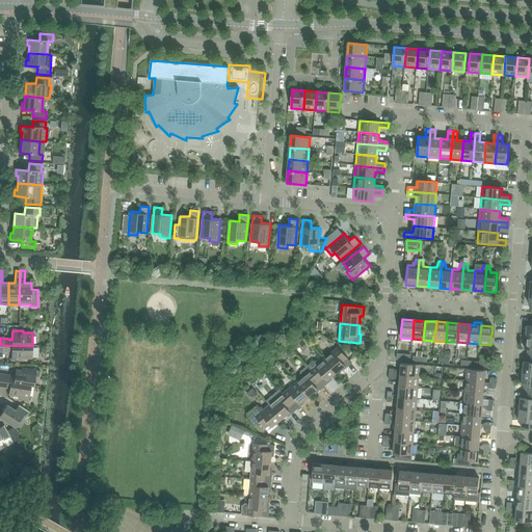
[(530,349),(530,355),(531,355),(531,338),(524,337),(523,343),(526,343),(525,349),(530,349)]
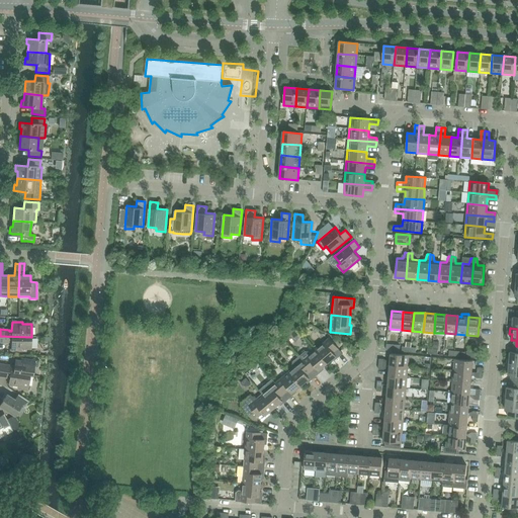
[(31,337),(0,336),(0,342),(8,343),(8,342),(11,342),(11,351),(21,351),(21,349),(31,349),(31,337)]
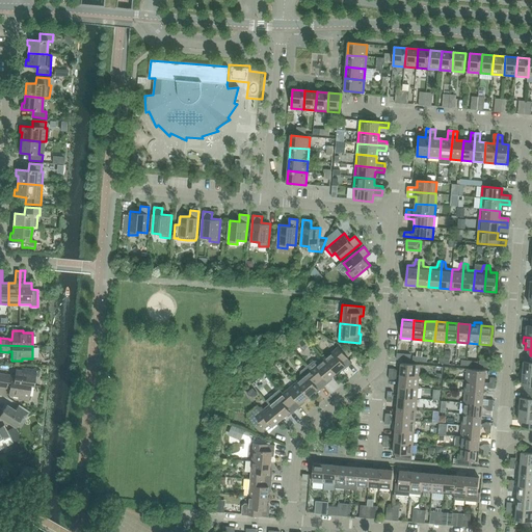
[(352,364),(338,347),(324,358),(337,373),(343,368),(345,370),(352,364)]
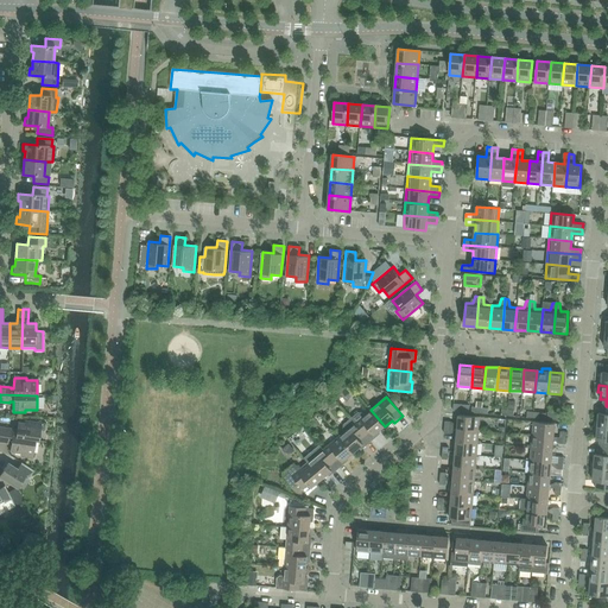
[(595,419),(595,426),(607,428),(607,406),(606,406),(605,413),(599,413),(599,420),(595,419)]
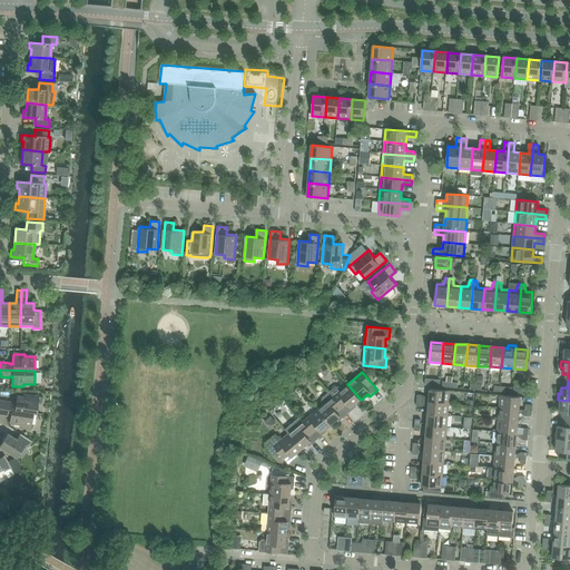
[(361,400),(347,384),(342,390),(340,387),(336,386),(328,393),(347,414),(355,409),(353,406),(361,400)]
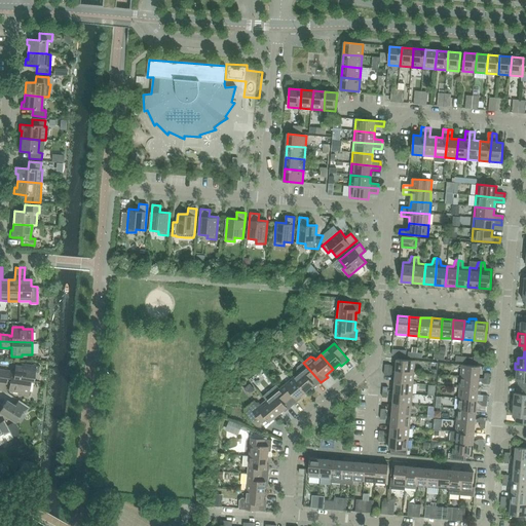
[(396,369),(396,371),(414,372),(415,361),(397,360),(396,369)]
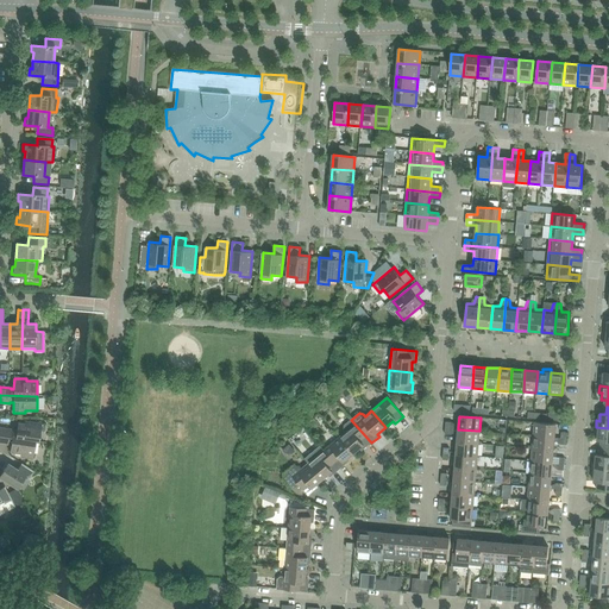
[(346,432),(339,438),(353,454),(362,447),(363,450),(371,443),(351,420),(344,426),(344,429),(346,432)]
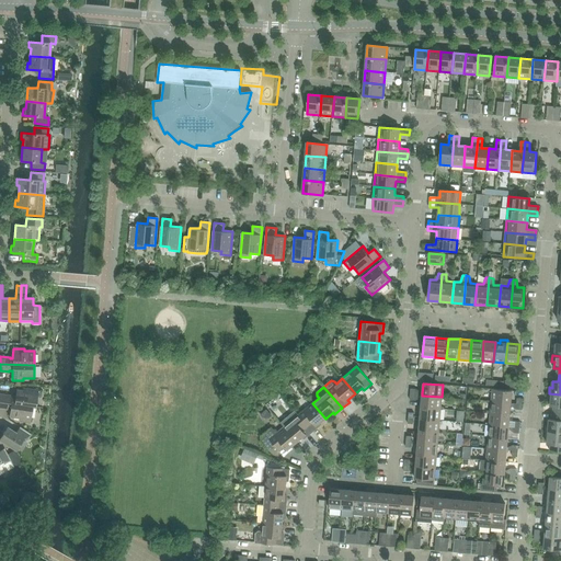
[(0,395),(0,401),(33,407),(36,408),(38,391),(27,389),(26,392),(16,390),(15,397),(0,395)]
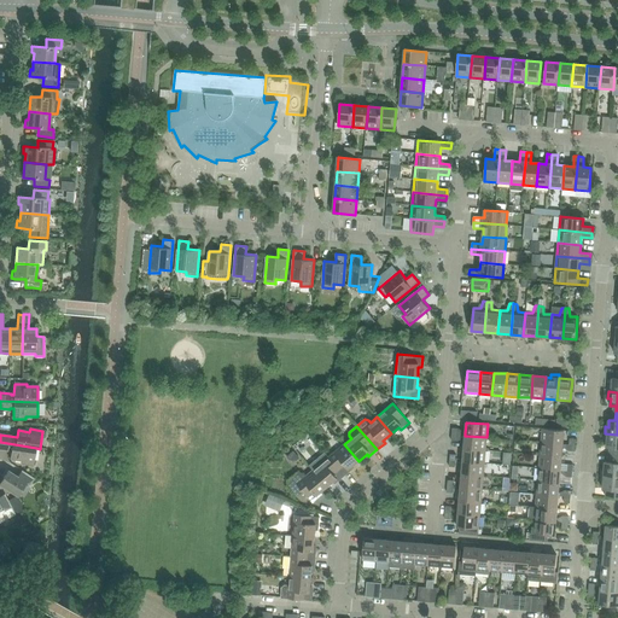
[(541,442),(563,444),(564,431),(542,429),(541,442)]
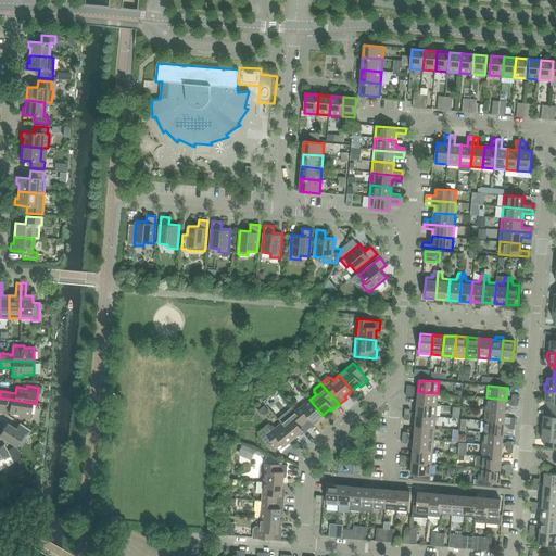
[(555,391),(544,390),(543,396),(546,396),(545,403),(551,403),(551,409),(555,409),(555,391)]
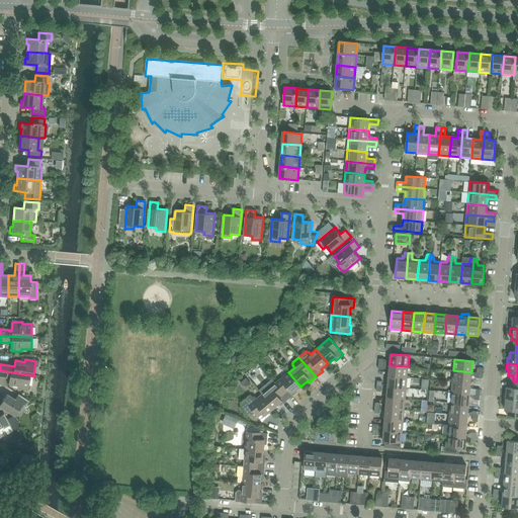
[(390,367),(389,376),(407,377),(408,366),(390,365),(390,367)]
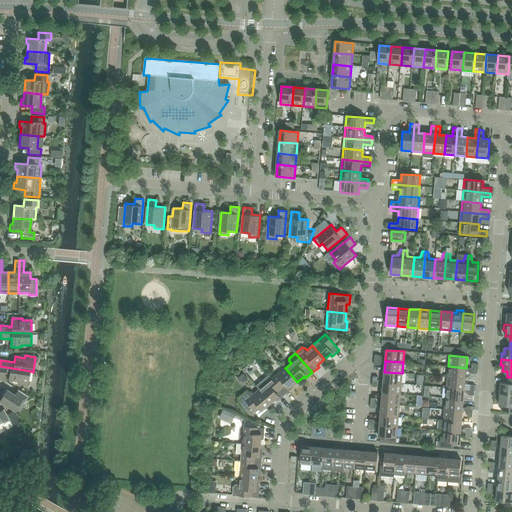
[(466,368),(466,370),(471,374),(476,374),(477,364),(472,363),(471,368),(466,368)]
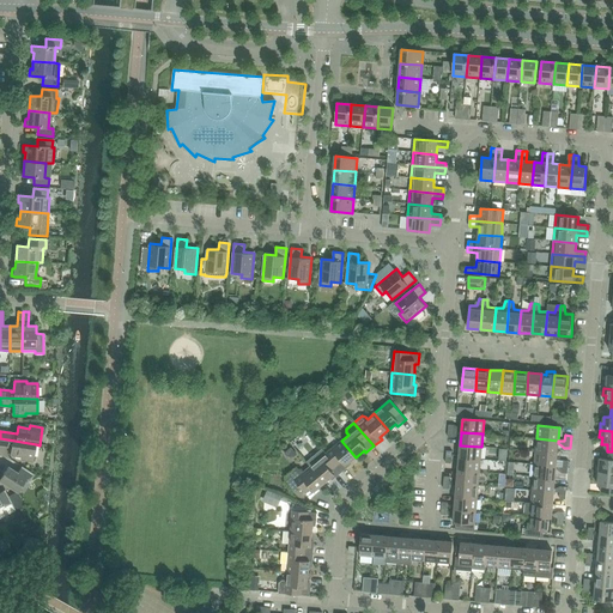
[(0,438),(0,445),(7,448),(8,447),(11,448),(10,455),(22,457),(20,460),(34,462),(36,444),(0,438)]
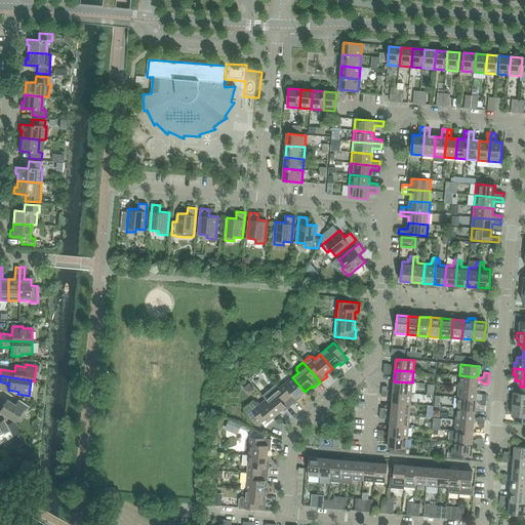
[(459,375),(458,387),(477,389),(478,379),(478,377),(459,375)]
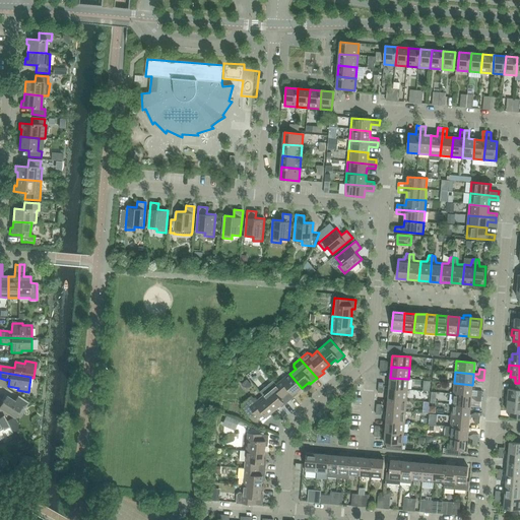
[(289,374),(276,385),(290,400),(297,395),(296,393),(302,388),(289,374)]
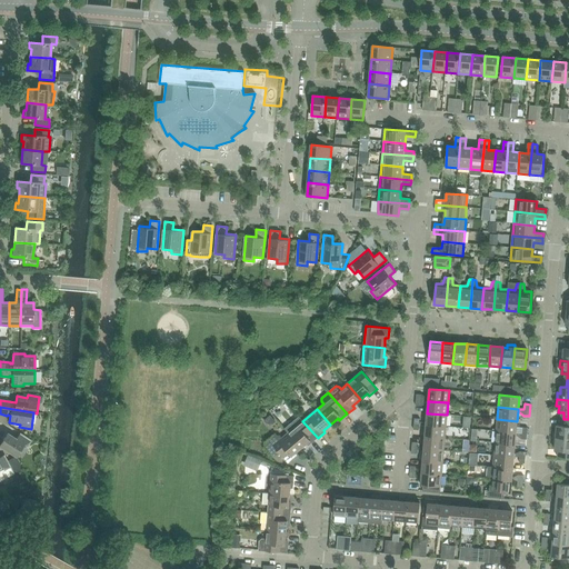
[(427,413),(426,425),(446,427),(447,415),(427,413)]
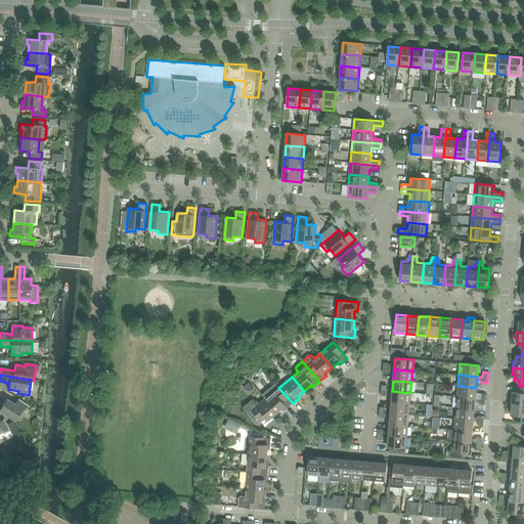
[(457,386),(456,397),(475,398),(476,388),(457,386)]
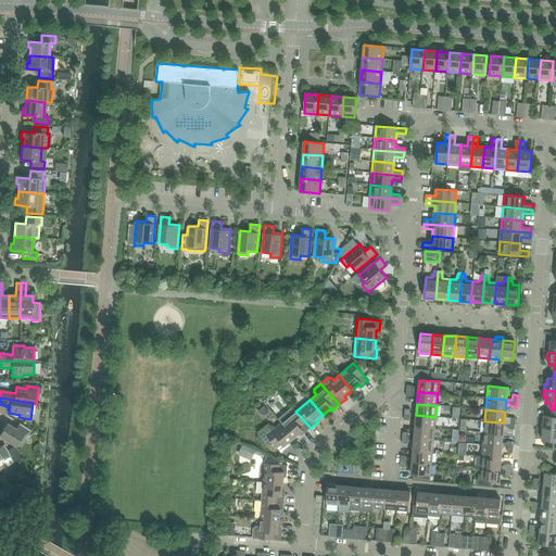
[(541,421),(541,428),(555,428),(555,409),(551,409),(550,416),(544,415),(544,421),(541,421)]
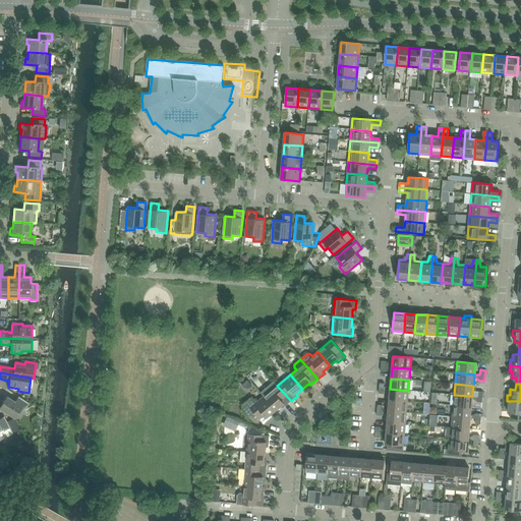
[(264,397),(276,411),(282,405),(284,407),(291,401),(277,386),(264,397)]
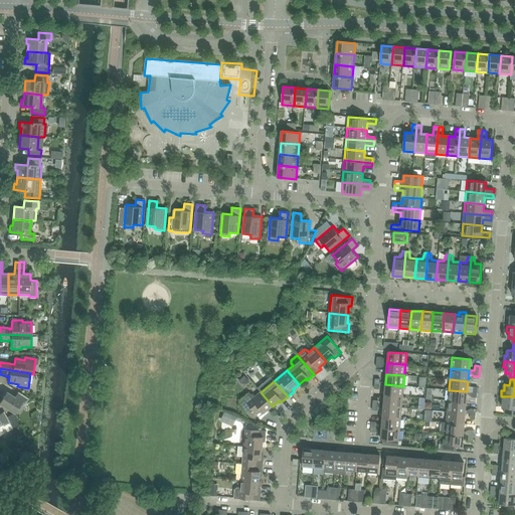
[(385,384),(384,395),(402,397),(403,386),(385,384)]
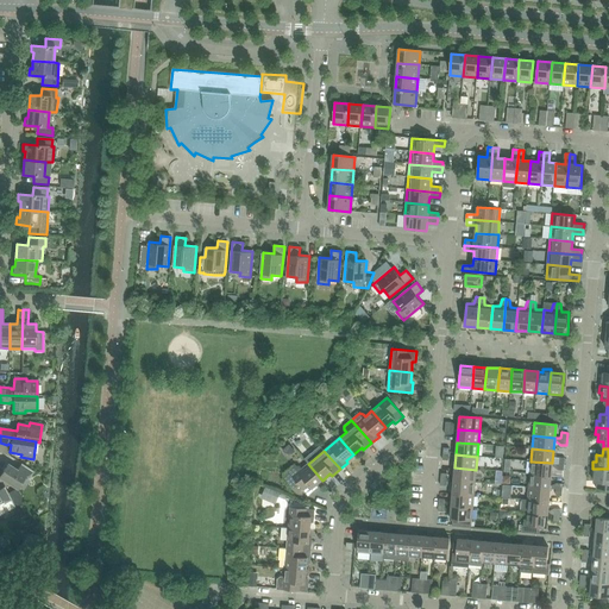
[(531,462),(529,475),(552,476),(552,466),(552,463),(531,462)]
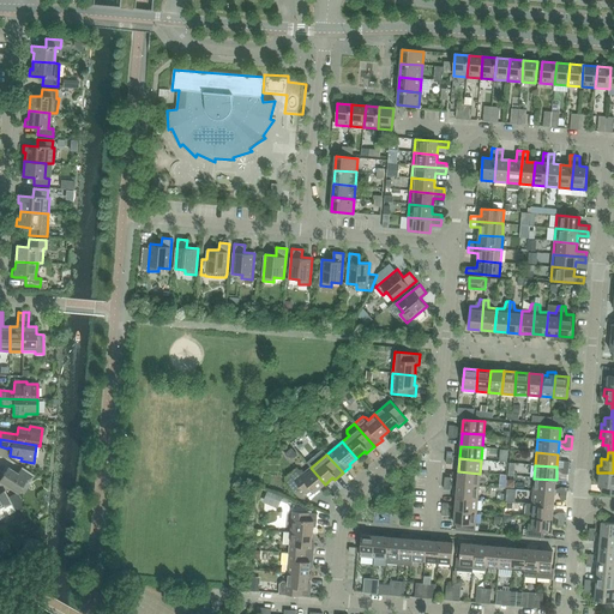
[(8,468),(0,480),(0,481),(17,493),(24,482),(29,485),(34,476),(22,468),(18,474),(8,468)]
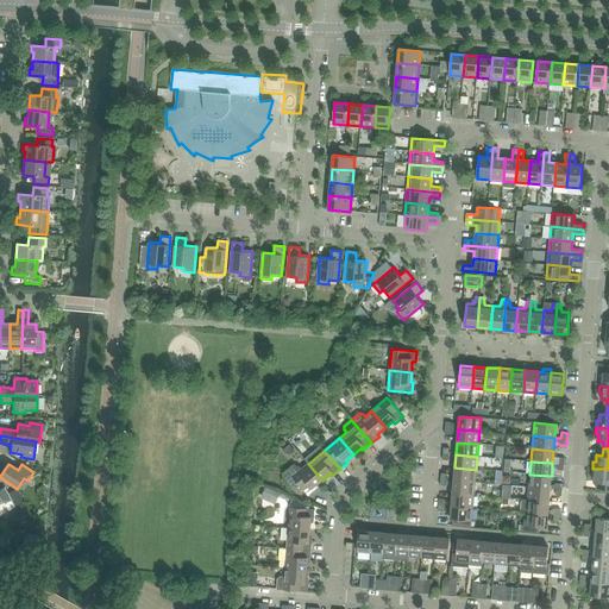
[(322,481),(308,464),(302,469),(300,466),(296,466),(284,476),(284,479),(293,489),(299,484),(308,496),(316,489),(314,487),(322,481)]
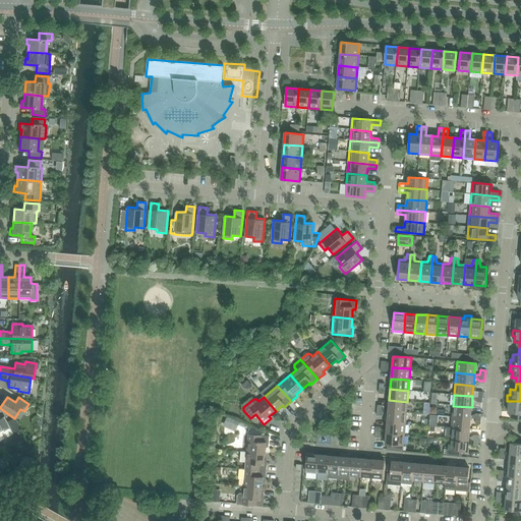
[(388,411),(407,412),(407,402),(389,400),(388,411)]
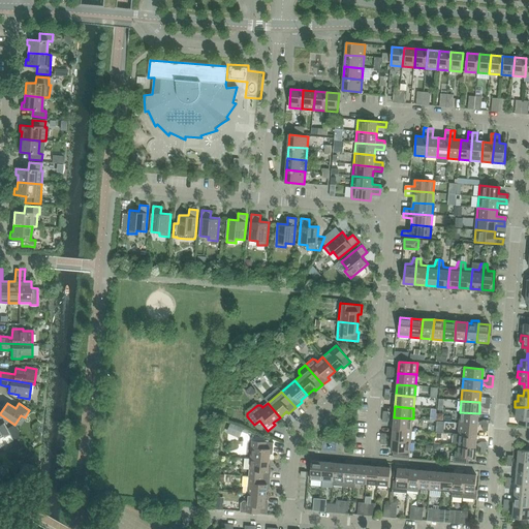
[(528,407),(515,407),(514,412),(517,412),(516,418),(521,419),(521,426),(528,426),(528,407)]
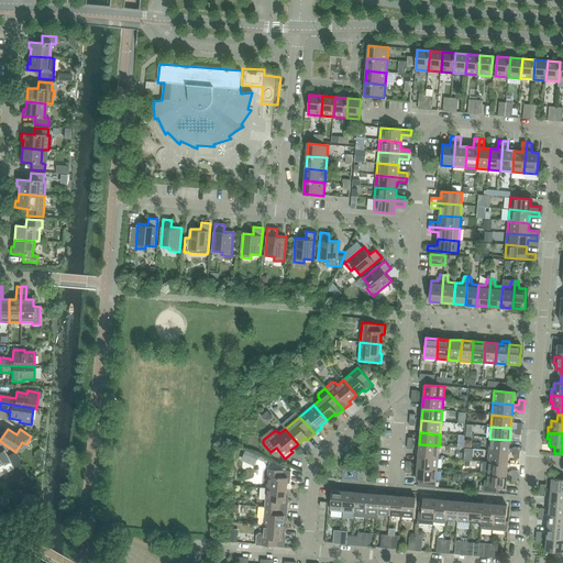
[(509,452),(509,450),(510,440),(489,439),(488,450),(509,452)]
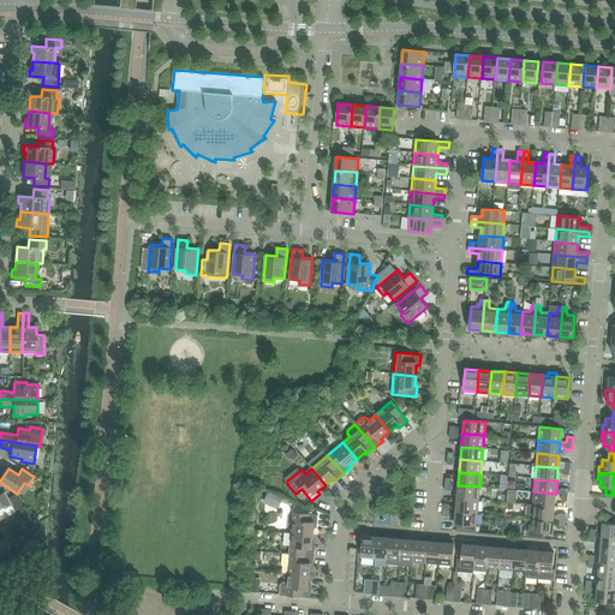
[(479,500),(481,487),(458,485),(457,499),(479,500)]
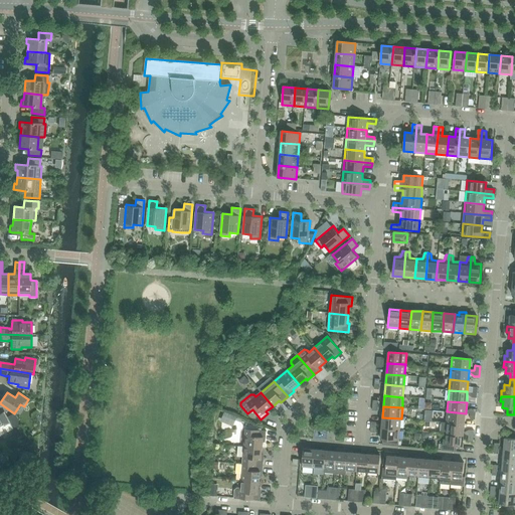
[(447,411),(446,422),(465,424),(466,413),(447,411)]
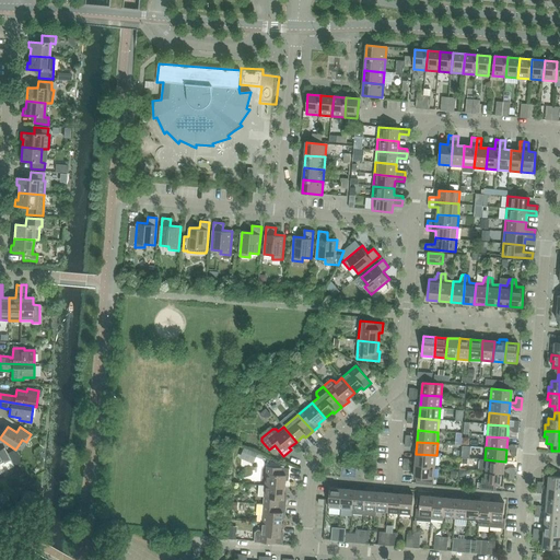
[(0,473),(14,466),(4,448),(0,450),(0,473)]
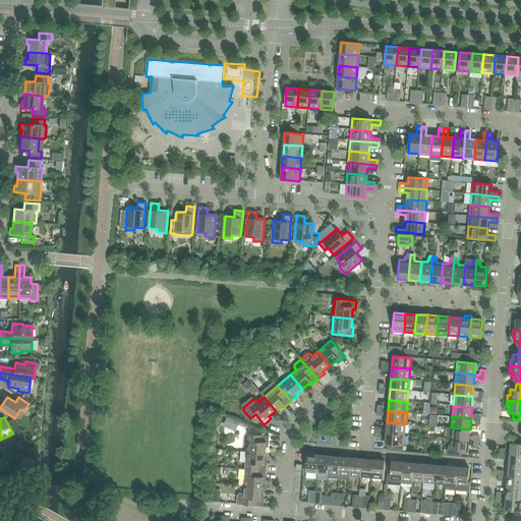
[(227,424),(236,427),(239,421),(229,417),(227,424)]
